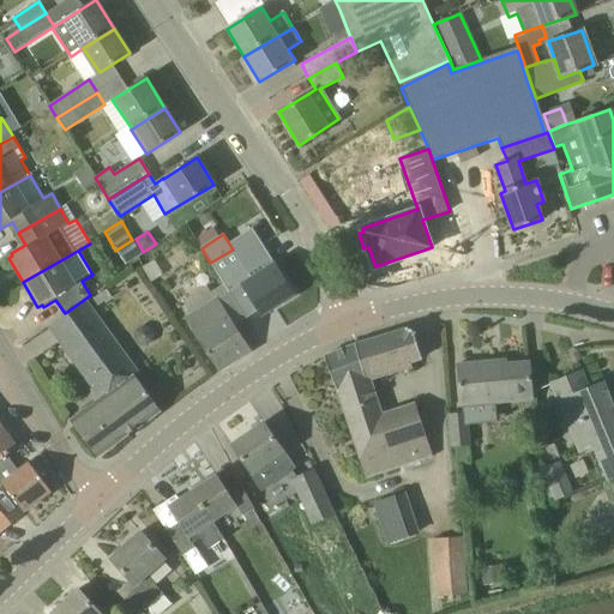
[(252,278),(241,262),(220,275),(229,289),(246,318),(259,309),(262,314),(294,295),(275,264),(252,278)]
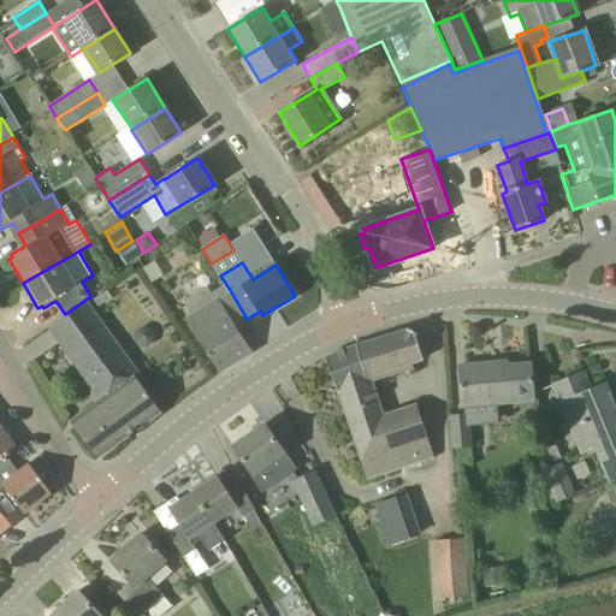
[(247,319),(230,290),(185,318),(219,371),(250,351),(235,327),(247,319)]
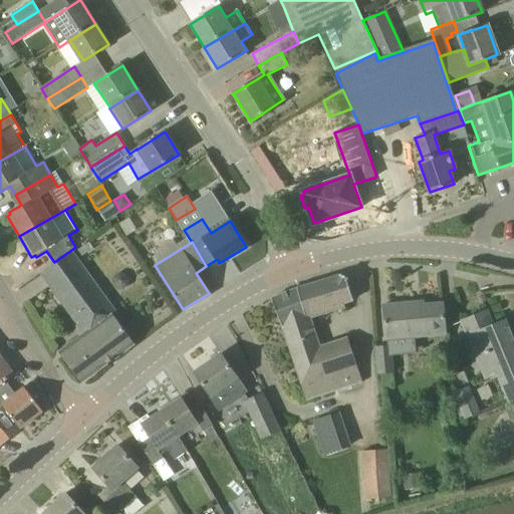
[(82,381),(133,344),(111,316),(116,312),(72,250),(76,248),(75,247),(54,262),(54,263),(39,273),(55,294),(84,334),(60,351),(82,381)]
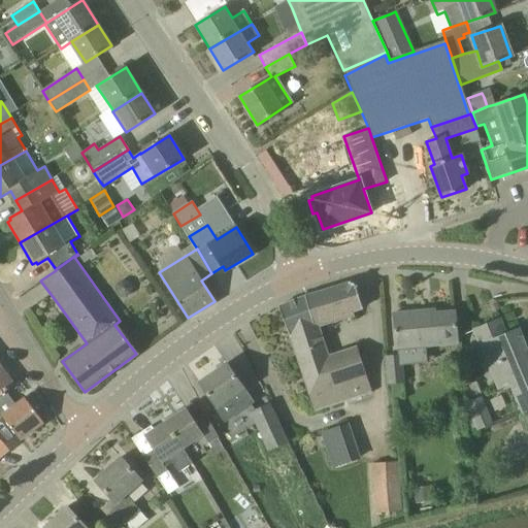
[(117,282),(116,288),(119,293),(125,295),(130,292),(131,286),(128,281),(122,278),(117,282)]
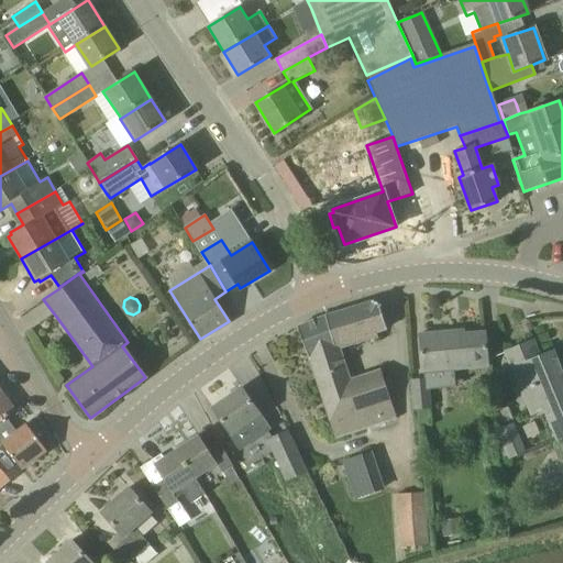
[(352,379),(343,352),(370,340),(368,335),(385,329),(372,302),(326,316),(297,328),(309,354),(319,379),(337,440),(397,419),(379,370),(352,379)]
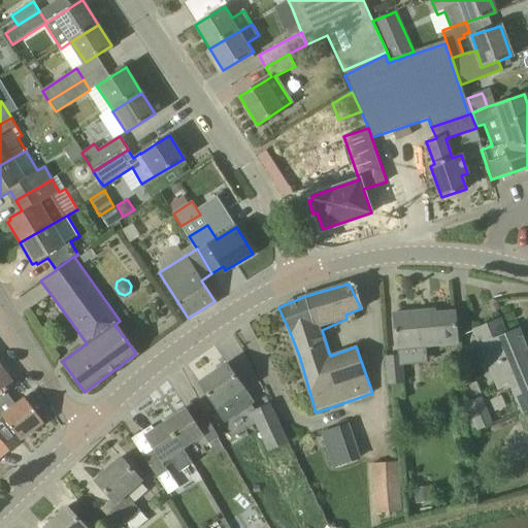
[(427,315),(427,310),(394,314),(397,351),(458,345),(455,311),(427,315)]
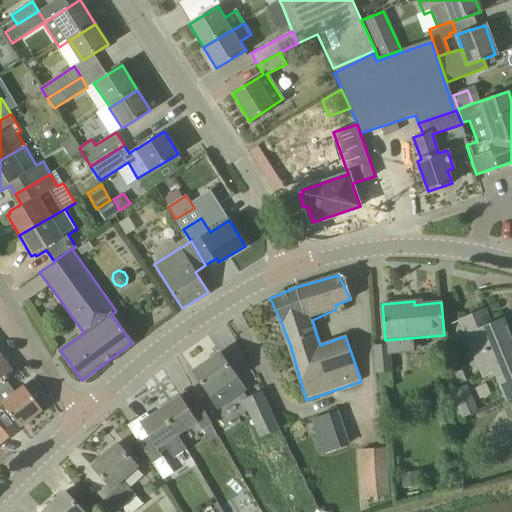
[(490,324),(484,309),(460,319),(484,376),(494,372),(506,399),(511,396),(511,338),(504,318),(490,324)]
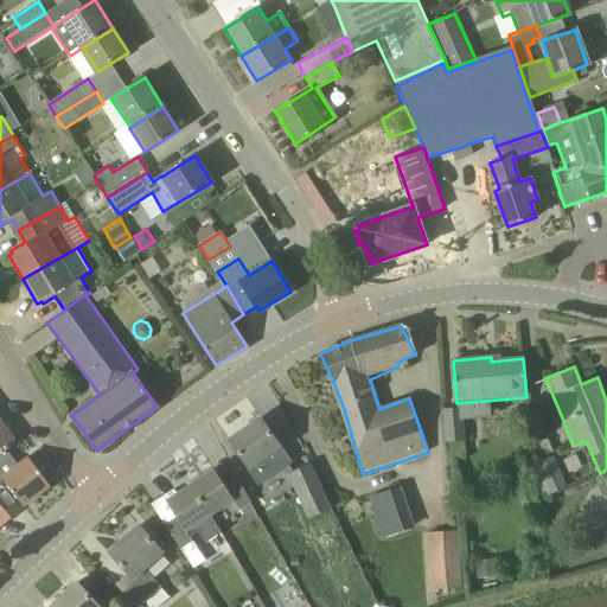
[(452,458),(467,457),(462,409),(442,411),(445,442),(449,441),(452,458)]
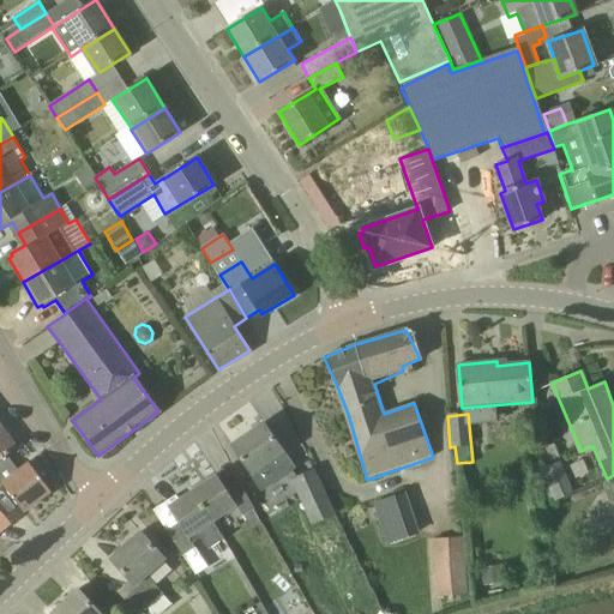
[(293,467),(264,423),(232,445),(262,488),(293,467)]
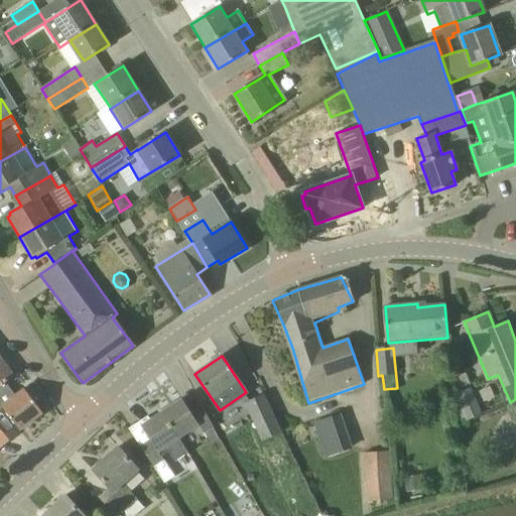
[(14,376),(0,357),(0,387),(6,383),(14,376)]
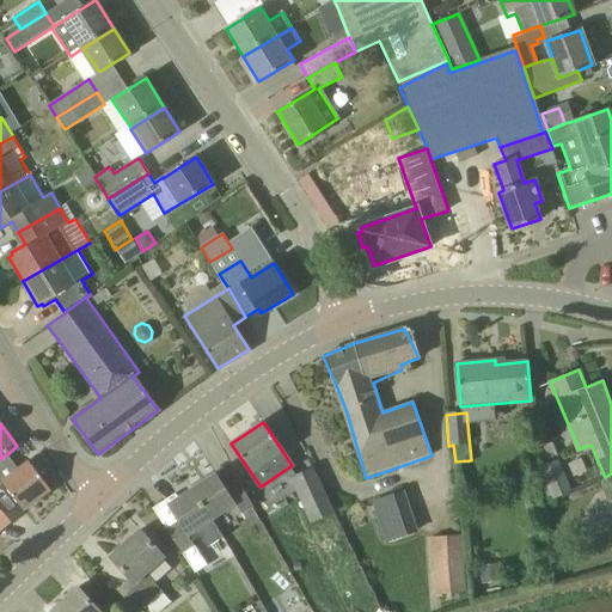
[(18,470),(7,454),(0,459),(0,478),(24,510),(50,490),(29,461),(18,470)]
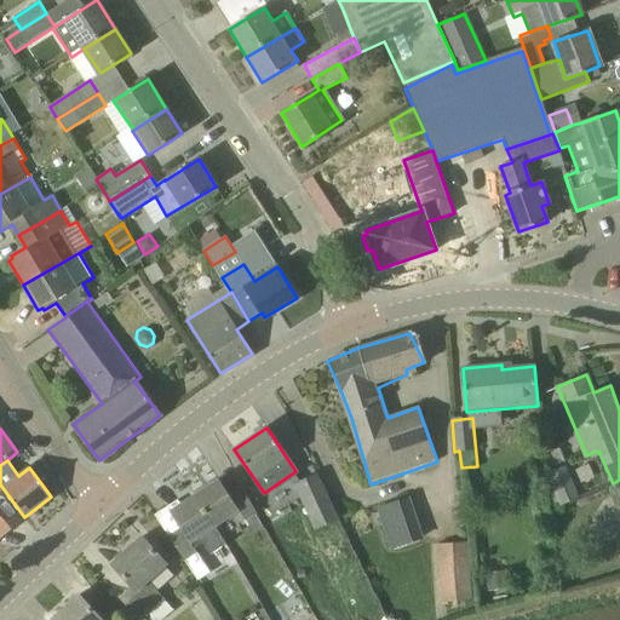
[(558,506),(578,499),(566,465),(546,472),(558,506)]
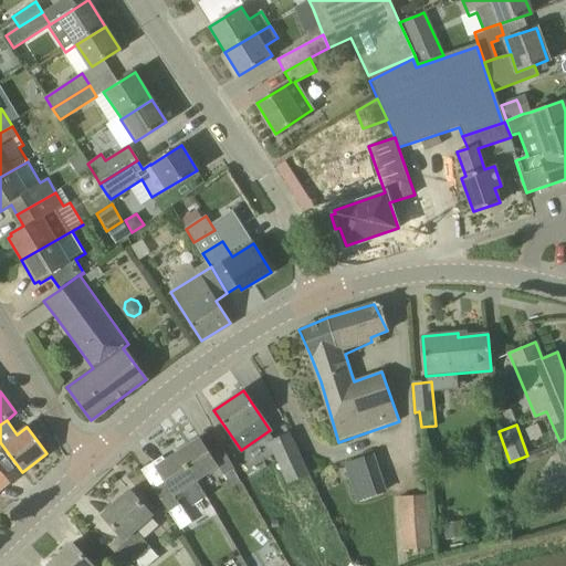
[(287,483),(307,474),(290,433),(270,442),(287,483)]
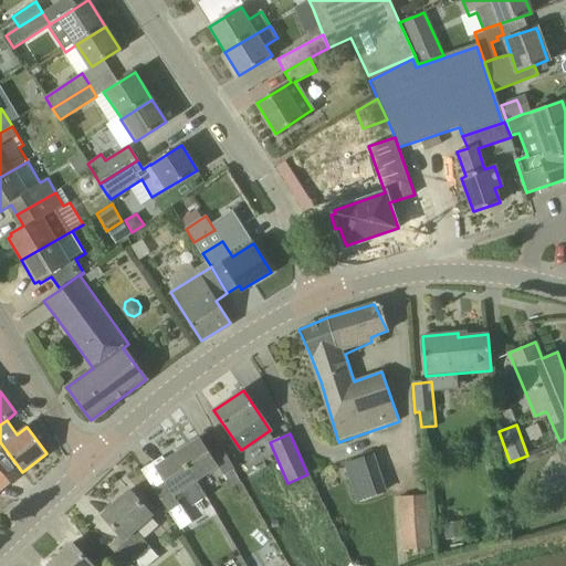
[(219,444),(209,451),(200,438),(174,454),(200,491),(203,498),(206,495),(197,482),(218,468),(224,477),(234,469),(219,444)]
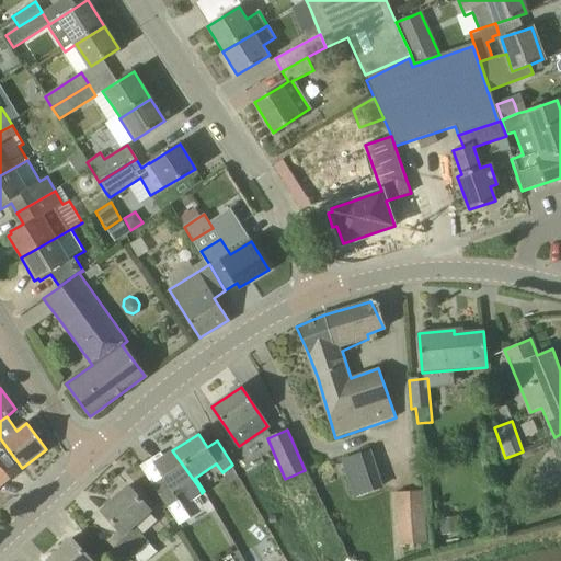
[(202,493),(198,487),(172,450),(153,464),(162,478),(152,484),(179,526),(190,518),(176,497),(184,492),(190,501),(202,493)]
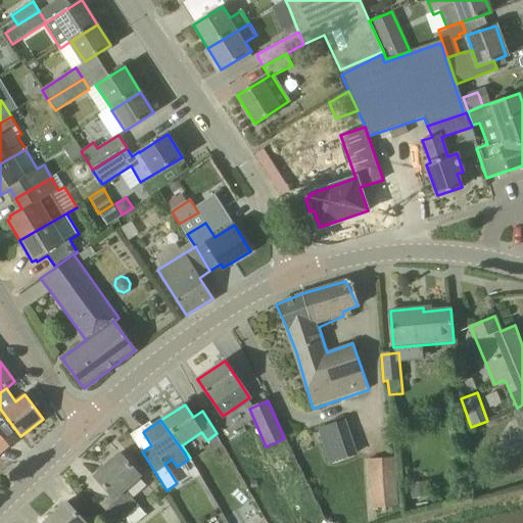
[(330,464),(358,455),(346,420),(319,429),(330,464)]
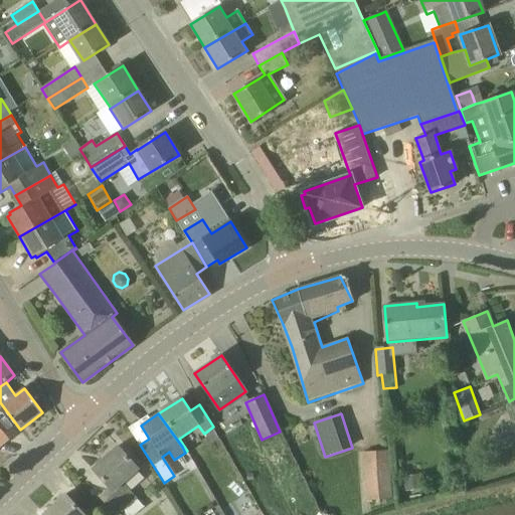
[(138,468),(118,446),(93,469),(108,488),(99,496),(116,514),(124,508),(129,514),(134,514),(144,507),(122,482),(138,468)]
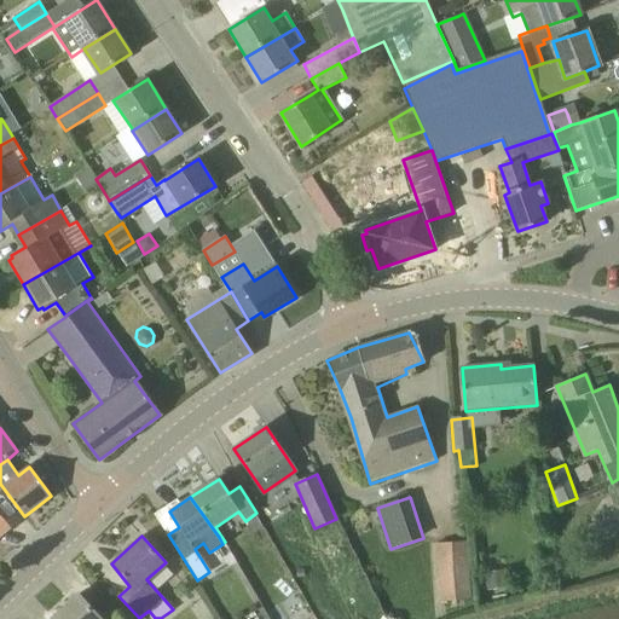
[(440,603),(472,602),(468,542),(435,543),(440,603)]
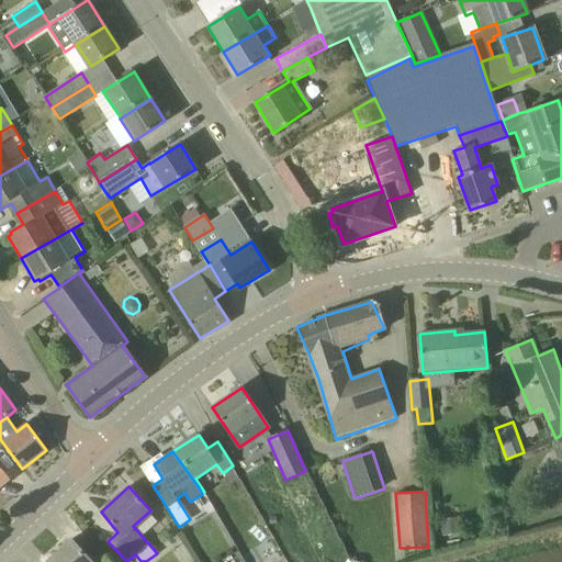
[(262,529),(253,539),(259,546),(269,536),(262,529)]
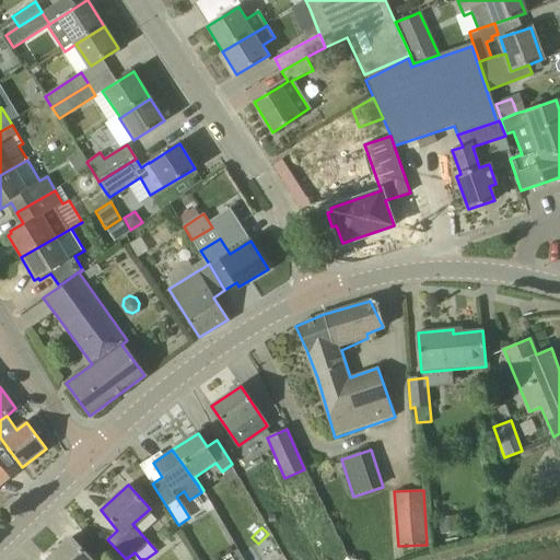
[(91,559),(71,538),(47,559),(91,559)]
